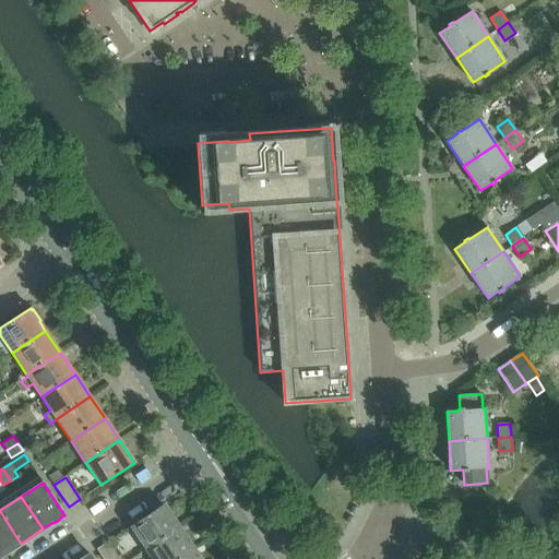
[(163,504),(131,525),(146,548),(178,527),(163,504)]
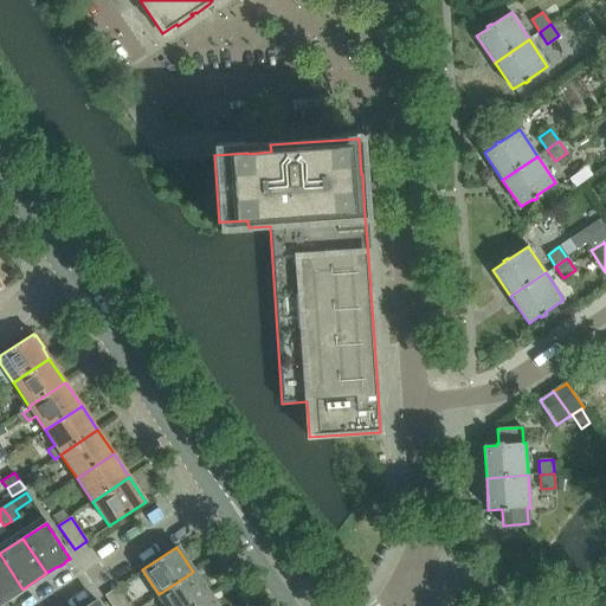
[(0,554),(0,604),(23,590),(0,554)]
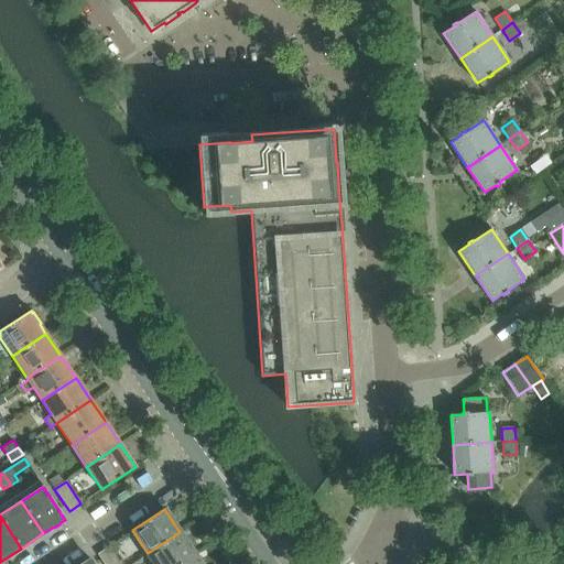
[(180,532),(148,553),(154,563),(181,563),(195,554),(180,532)]
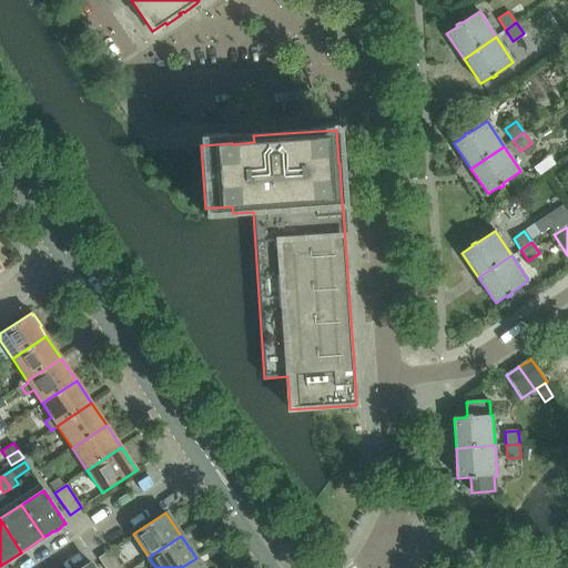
[(120,567),(109,550),(98,558),(104,567),(120,567)]
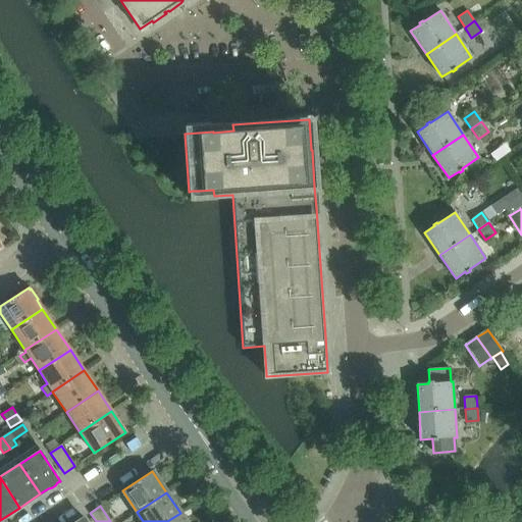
[(186,521),(180,513),(167,521),(186,521)]
